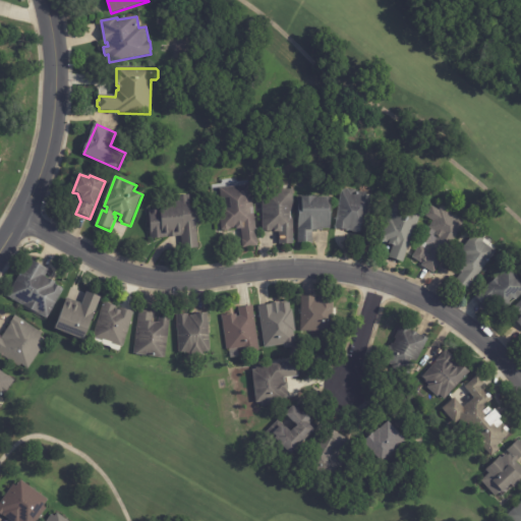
[(246,207),(247,213),(250,212),(254,245),(239,247),(237,228),(232,229),(232,227),(218,228),(215,205),(219,204),(216,187),(246,183),(249,207),(246,207)]
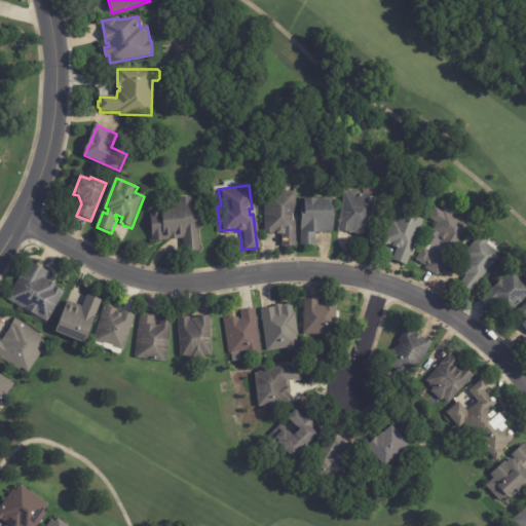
[(362,192),(362,194),(371,195),(370,203),(376,203),(372,236),(366,235),(366,236),(358,235),(358,234),(340,232),(345,191),(350,192),(351,191),(362,192)]
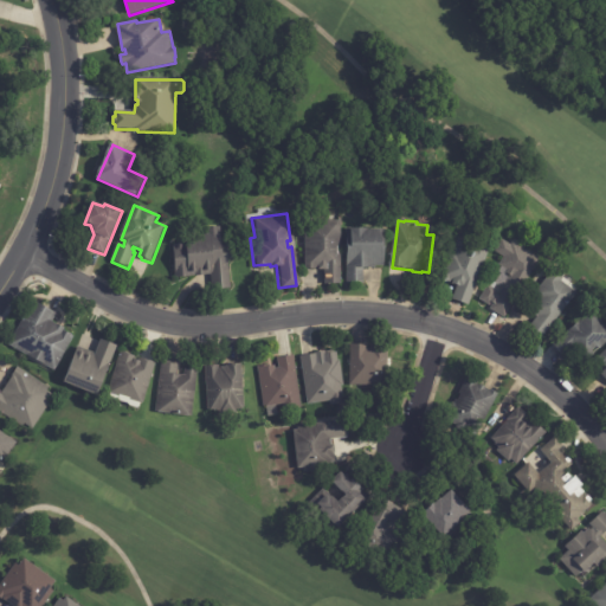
[(339,247),(339,255),(342,255),(343,285),(326,285),(326,271),(321,271),(321,270),(307,270),(307,221),(342,221),(343,247),(339,247)]
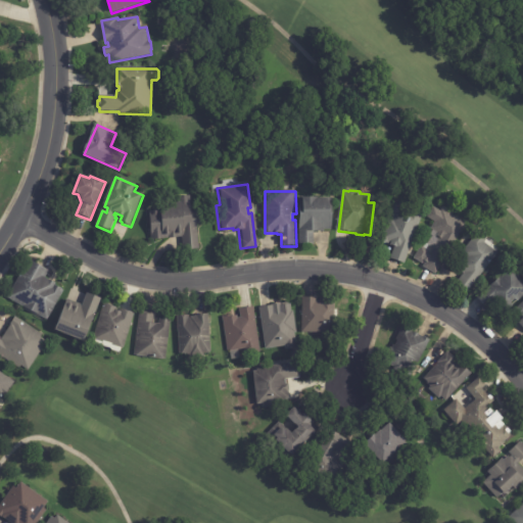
[(184,249),(183,238),(153,241),(150,212),(151,212),(151,211),(161,210),(161,205),(180,203),(180,198),(191,196),(192,207),(200,207),(202,225),(198,225),(201,249),(184,251),(184,249)]
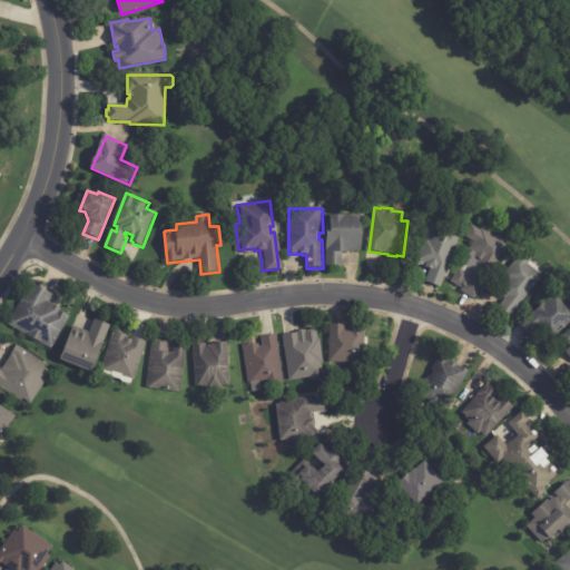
[(359,252),(354,252),(354,254),(342,254),(343,268),(327,268),(326,217),(364,217),(364,231),(362,231),(362,252),(359,252)]
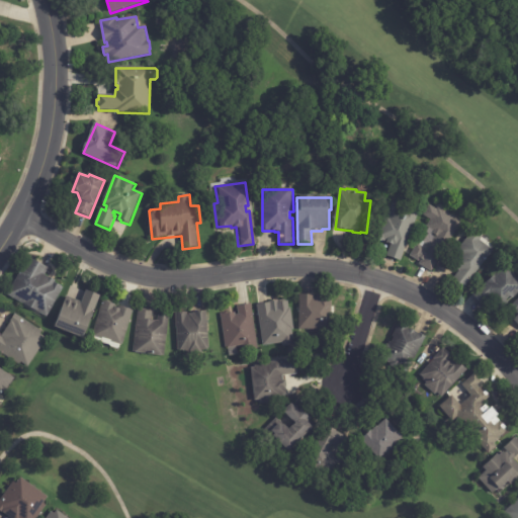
[(421,211),(402,262),(387,257),(393,245),(389,244),(389,242),(386,241),(386,242),(377,239),(391,203),(397,202),(421,211)]
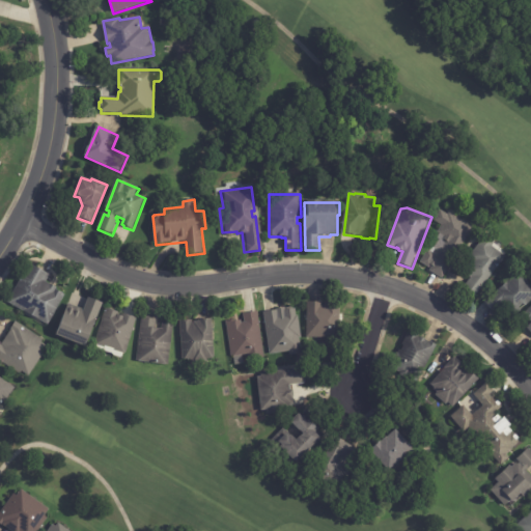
[(447,214),(449,216),(450,214),(474,228),(444,279),(430,272),(434,267),(432,266),(430,269),(421,262),(429,250),(438,255),(437,258),(438,259),(442,253),(437,250),(442,241),(447,244),(448,243),(445,241),(446,238),(439,233),(443,226),(435,221),(441,211),(447,214)]
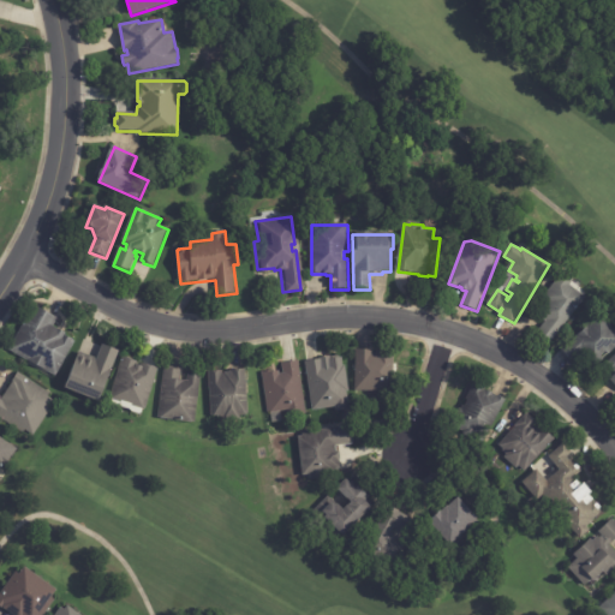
[(574,284),(572,286),(587,298),(553,345),(538,334),(548,323),(538,316),(549,304),(544,300),(565,273),(575,281),(574,284)]
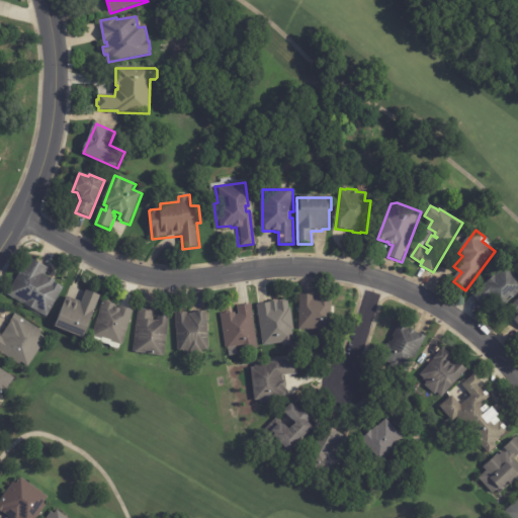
[(32,260),(46,267),(41,274),(52,280),(51,281),(60,286),(44,317),(3,294),(24,256),(32,260)]
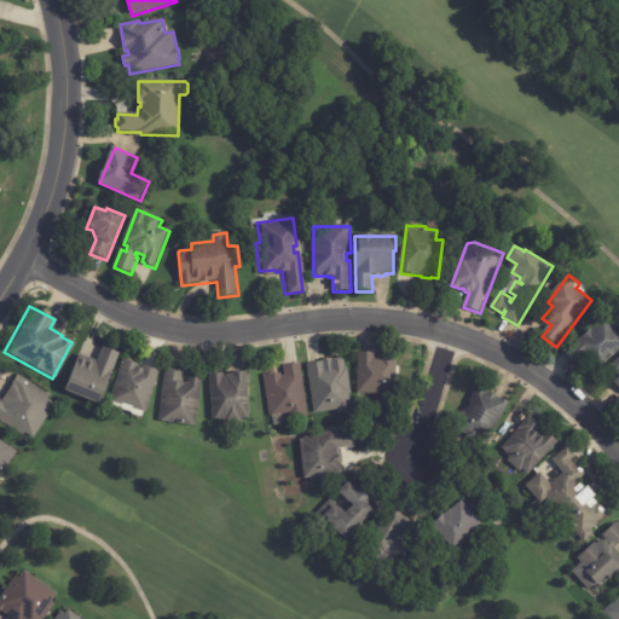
[(611,325),(618,333),(618,331),(618,353),(614,358),(612,354),(606,359),(609,363),(596,375),(586,365),(589,364),(586,362),(589,359),(586,357),(578,365),(566,353),(603,318),(608,318),(612,322),(611,325)]
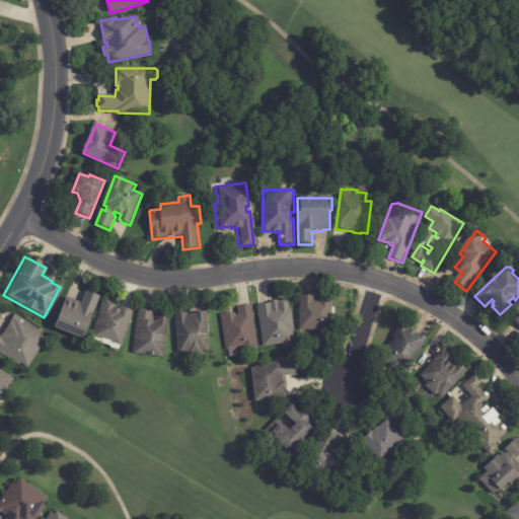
[(63,296),(78,301),(83,290),(96,295),(80,338),(51,326),(63,296)]
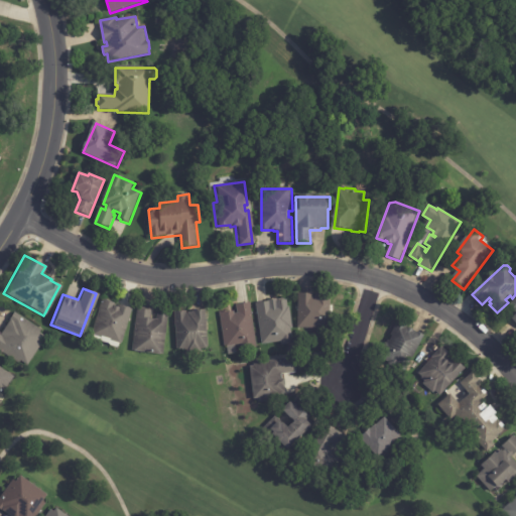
[(323,332),(320,329),(299,329),(299,294),(313,294),(313,297),(316,297),(316,294),(325,294),(325,296),(331,296),(331,330),(330,332),(323,332)]
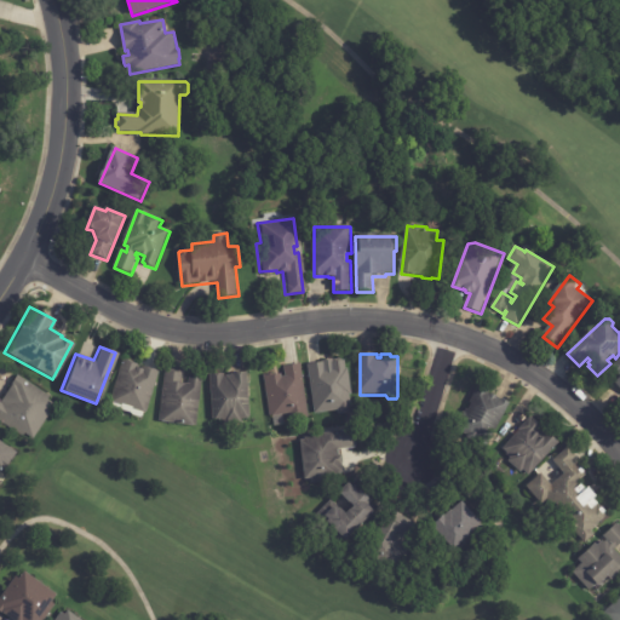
[(139,369),(142,371),(143,367),(159,373),(147,413),(145,414),(133,411),(135,409),(122,406),(122,407),(113,405),(113,402),(112,402),(125,360),(130,362),(128,363),(138,366),(138,369),(139,369)]
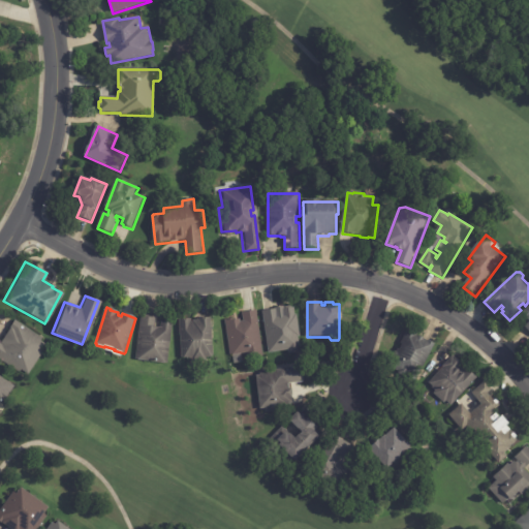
[(291,309),(294,308),(297,316),(298,316),(302,338),(300,338),(303,352),(290,354),(290,351),(270,354),(263,313),(276,311),(276,308),(285,307),(286,310),(291,309)]
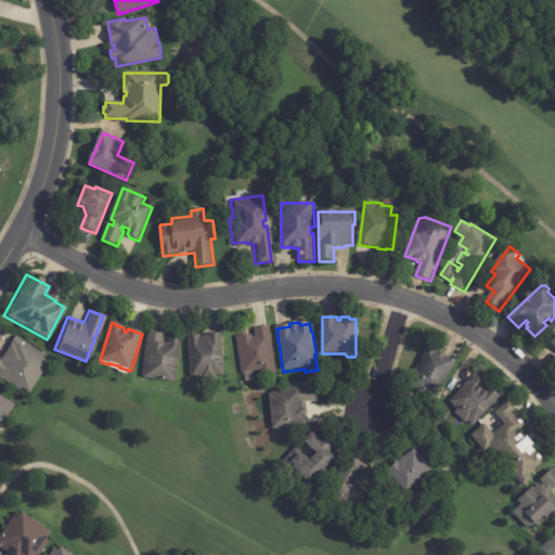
[(270,327),(278,376),(262,378),(261,371),(243,374),(237,337),(246,336),(246,338),(254,337),(254,339),(257,338),(256,328),(270,326),(270,327)]
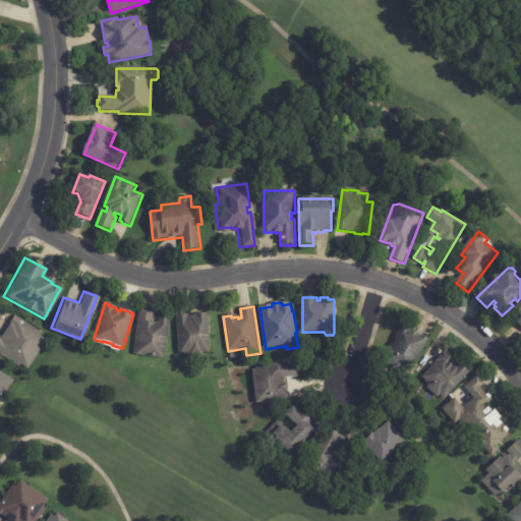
[(140,311),(155,312),(154,323),(159,324),(159,317),(170,319),(165,359),(134,355),(139,310),(140,311)]
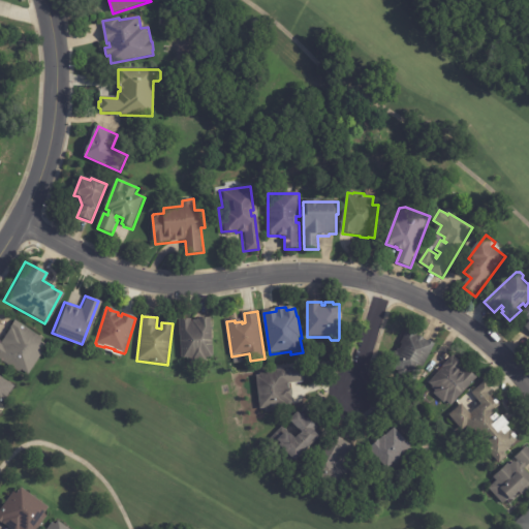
[(37,339),(44,344),(25,373),(19,368),(17,371),(0,360),(0,338),(7,328),(7,327),(12,318),(39,337),(37,339)]
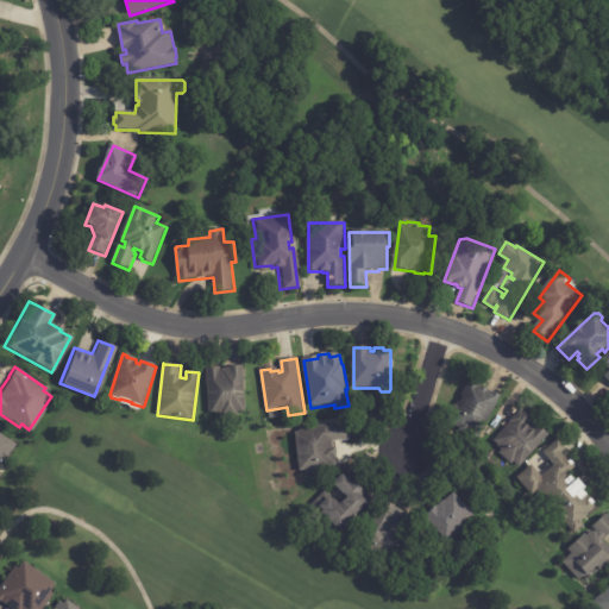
[(239,413),(238,414),(238,418),(223,419),(223,414),(211,415),(207,370),(221,369),(221,371),(228,371),(228,369),(244,368),(248,413),(239,413)]
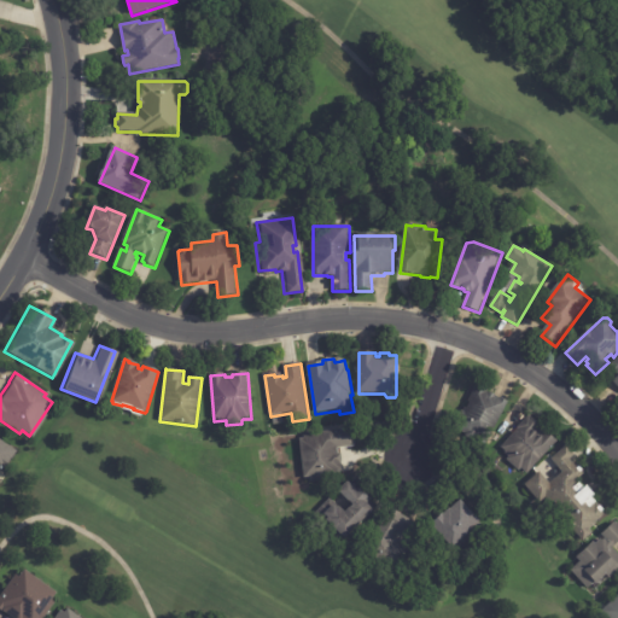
[(488,389),(490,389),(489,392),(509,403),(488,445),(455,429),(478,383),(488,389)]
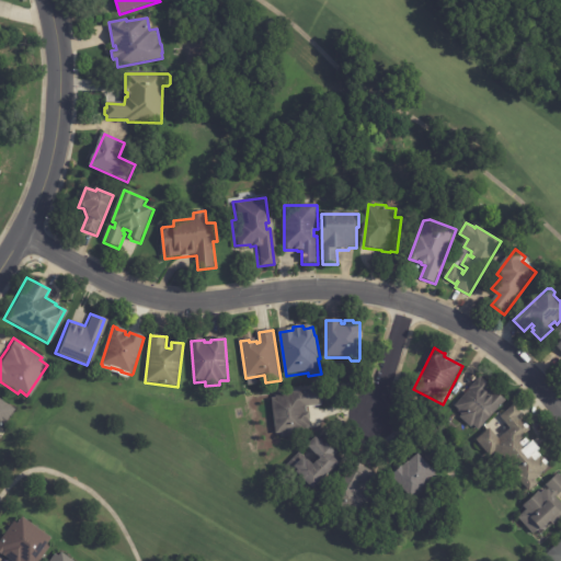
[(484,381),(492,388),(491,390),(494,393),(495,391),(507,402),(480,432),(474,426),(472,428),(461,419),(462,416),(459,412),(459,411),(456,408),(482,378),(484,381)]
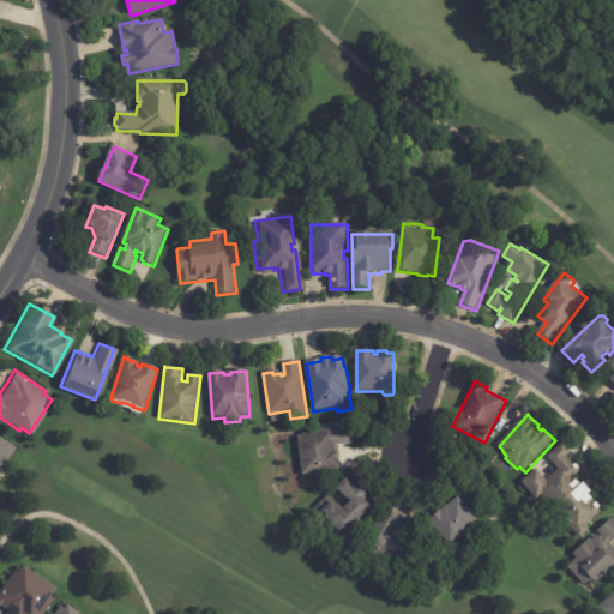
[(350,445),(337,447),(337,452),(339,452),(341,461),(339,461),(341,469),(339,470),(339,476),(309,480),(308,475),(302,476),(299,438),(302,437),(302,433),(351,427),(354,445),(350,445)]
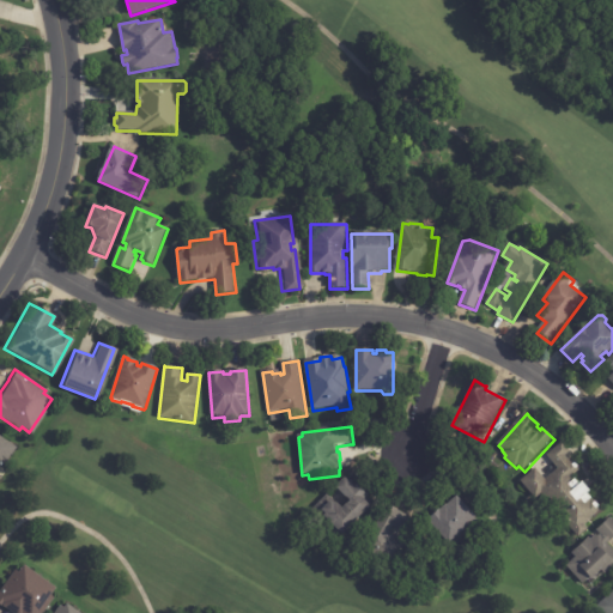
[(1,465),(0,468),(0,437),(13,447),(1,465)]
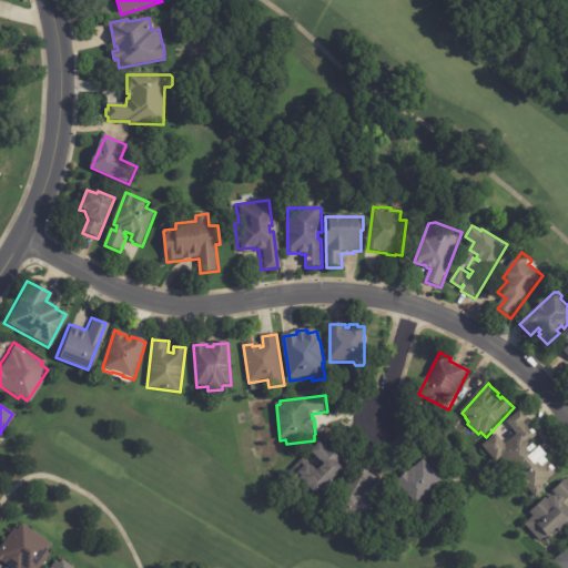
[(527,418),(528,419),(524,424),(530,432),(531,430),(538,437),(529,444),(531,447),(533,446),(537,450),(539,448),(546,456),(544,458),(558,475),(550,482),(550,483),(548,485),(550,486),(546,490),(547,492),(538,499),(529,490),(526,489),(523,486),(523,482),(511,469),(508,469),(505,465),(505,463),(503,459),(497,464),(483,447),(497,435),(506,446),(518,436),(507,424),(521,412),(527,418)]
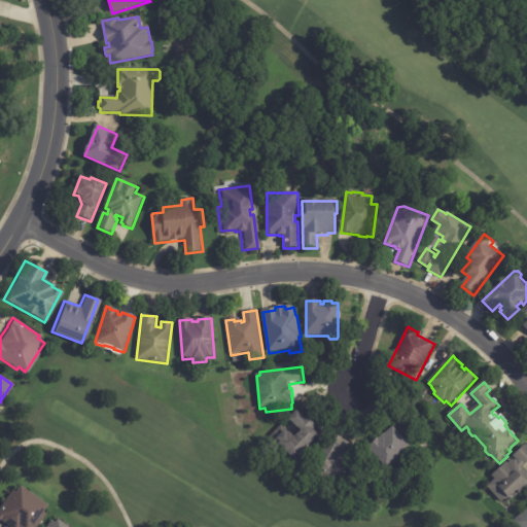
[(305,418),(307,421),(309,418),(313,423),(314,422),(320,428),(319,430),(322,433),(319,435),(321,436),(296,462),(282,447),(278,451),(268,441),(277,431),(282,436),(287,432),(290,435),(291,434),(296,438),(303,432),(290,421),(299,413),(305,418)]
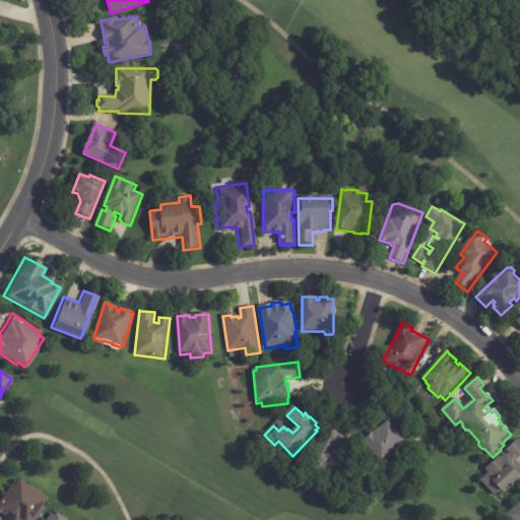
[(400,434),(406,441),(397,449),(398,451),(383,464),(366,445),(390,423),(400,434)]
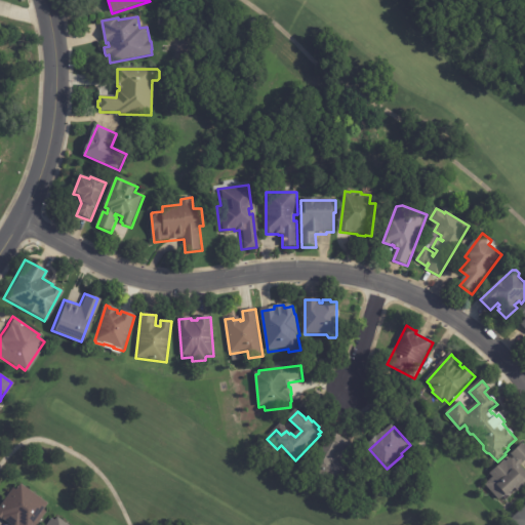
[(348,441),(359,447),(353,457),(346,453),(345,456),(337,452),(334,457),(341,461),(339,463),(350,470),(339,487),(310,471),(331,432),(348,441)]
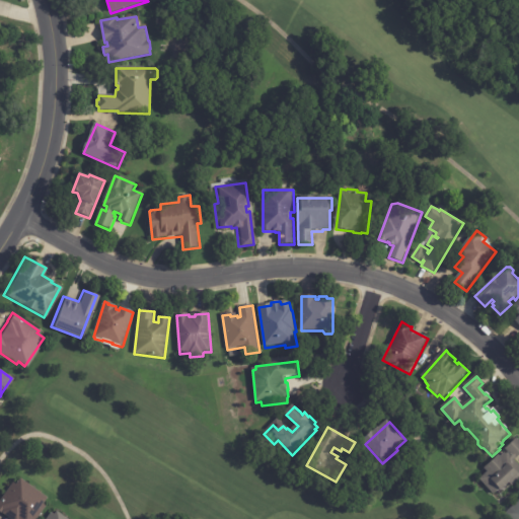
[(518,458),(516,461),(518,464),(518,480),(513,487),(511,485),(503,493),(501,490),(495,496),(479,479),(488,472),(485,469),(499,456),(501,458),(506,453),(507,455),(508,453),(511,456),(511,455),(506,450),(517,439),(518,441),(518,440),(518,458)]
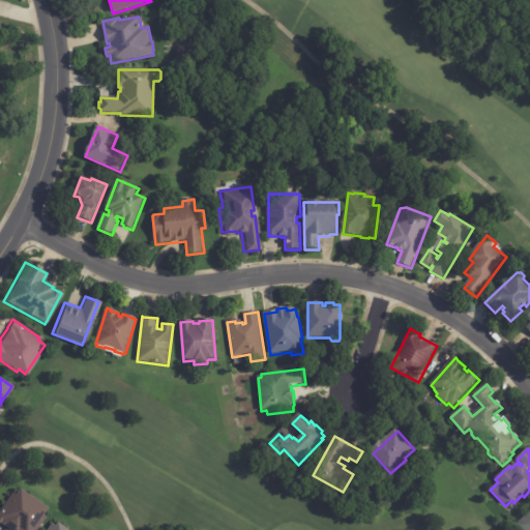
[(49,517),(39,529),(11,529),(4,525),(4,526),(0,523),(0,511),(15,492),(18,495),(23,488),(51,507),(46,514),(49,517)]
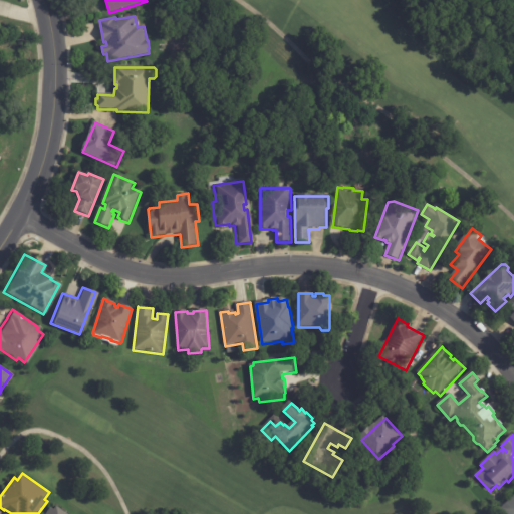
[(513,513),(503,513),(500,511),(513,497),(513,513)]
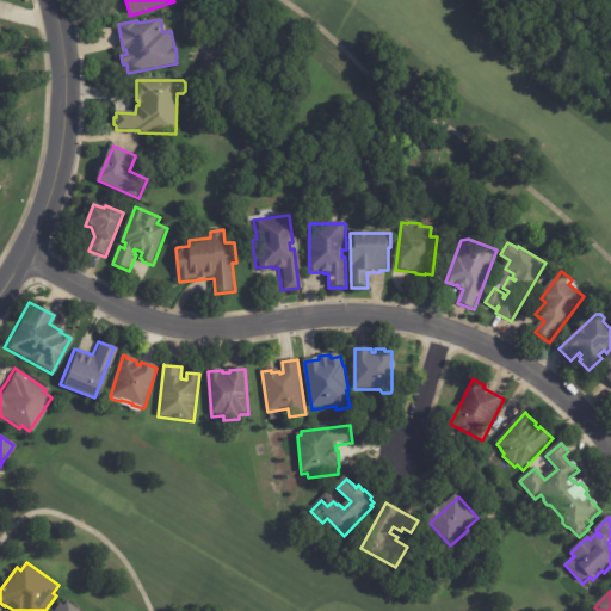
[(55,610),(61,603),(66,605),(68,600),(82,610),(55,610)]
